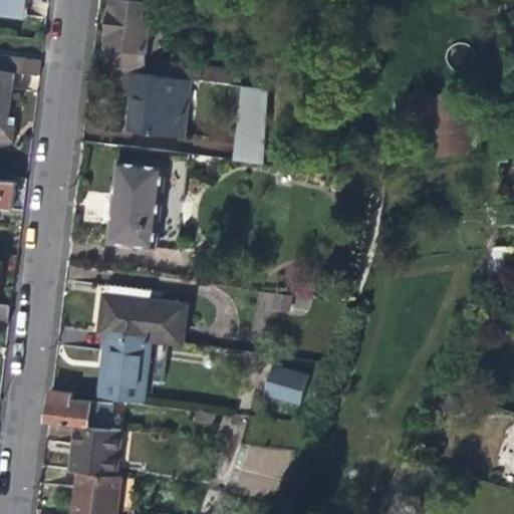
[(0,0),(0,15),(26,18),(28,0),(0,0)]
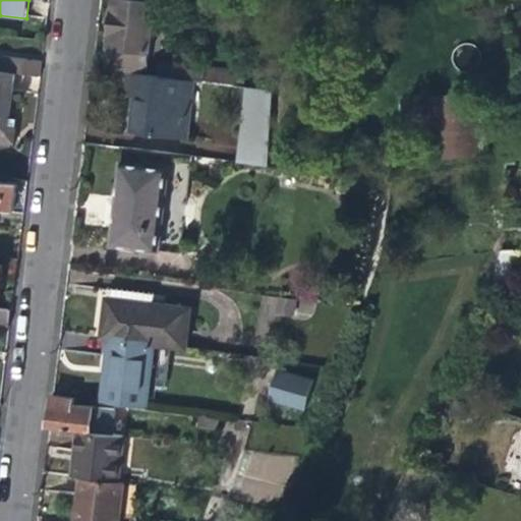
[(105,70),(124,72),(146,75),(154,0),(113,0),(111,15),(105,70)]
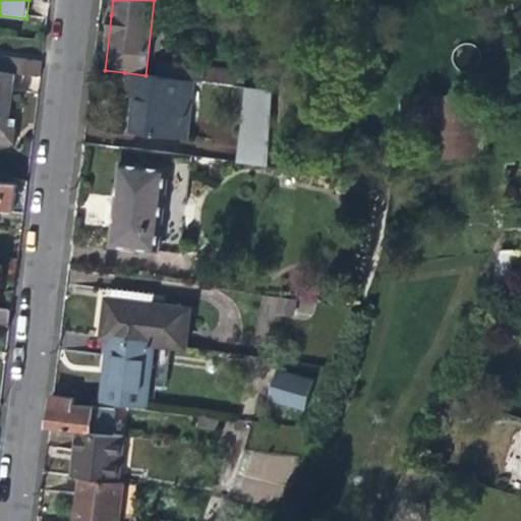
[(0,56),(0,71),(13,73),(40,75),(41,62),(0,56)]
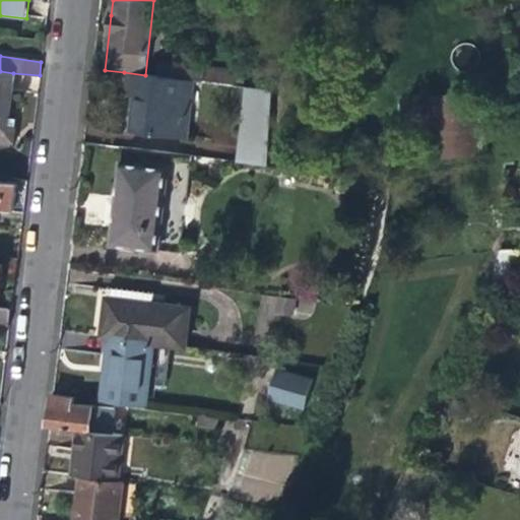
[(159,61),(157,77),(195,82),(202,83),(204,71),(197,70),(197,66),(159,61)]
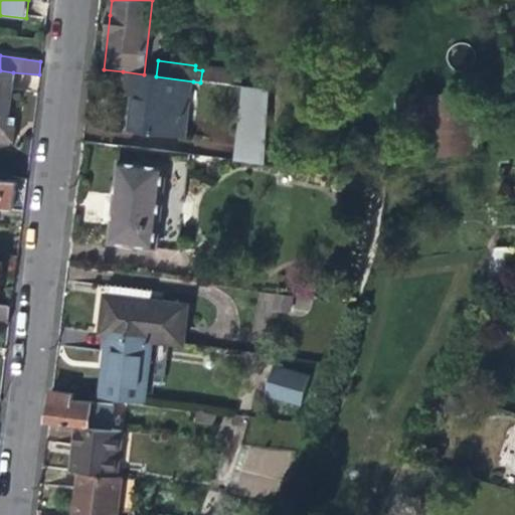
[(202,66),(202,70),(200,82),(230,86),(232,70),(202,66)]
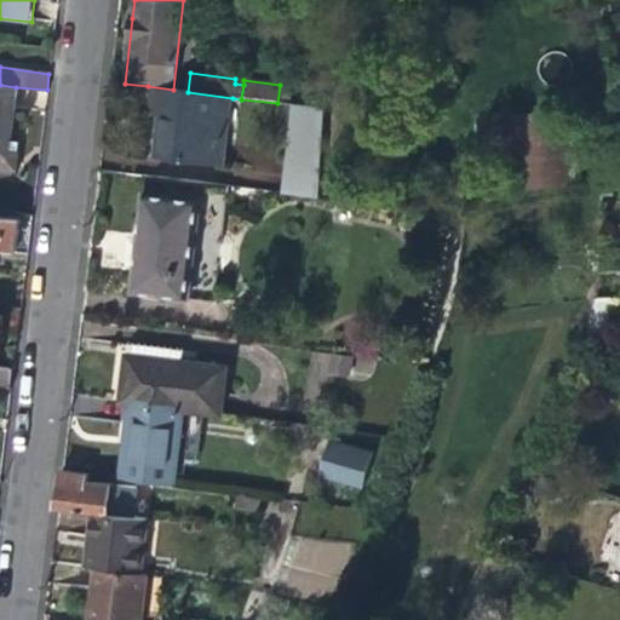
[(12,124),(16,87),(0,85),(0,172),(15,174),(19,151),(9,150),(12,124)]
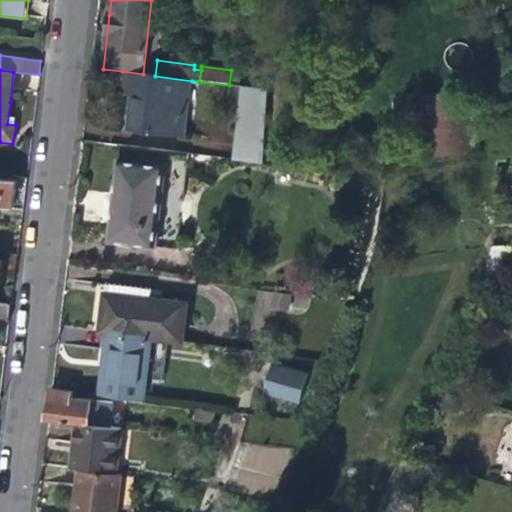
[(186,137),(192,81),(155,76),(143,74),(122,71),(120,93),(128,94),(140,96),(136,131),(186,137)]
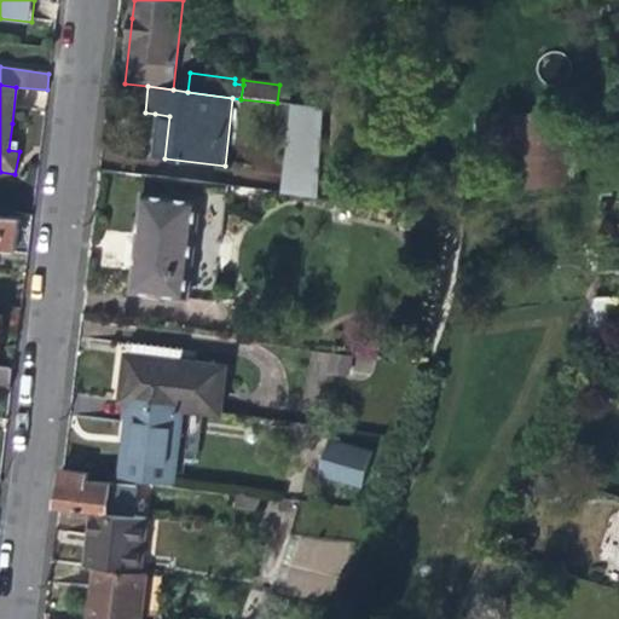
[(281,192),(318,197),(322,109),(291,105),(281,192)]
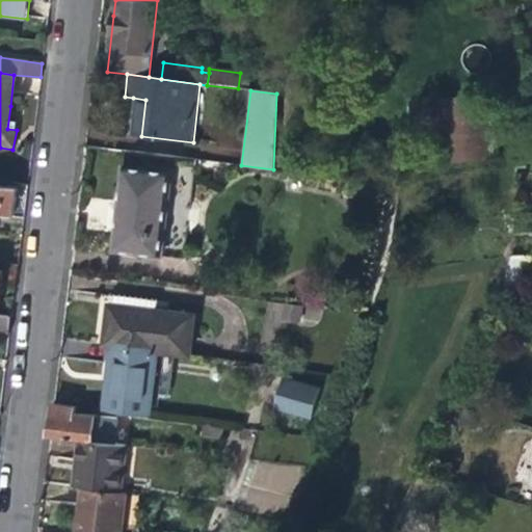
[(129,135),(141,136),(145,100),(133,98),(131,117),(129,135)]
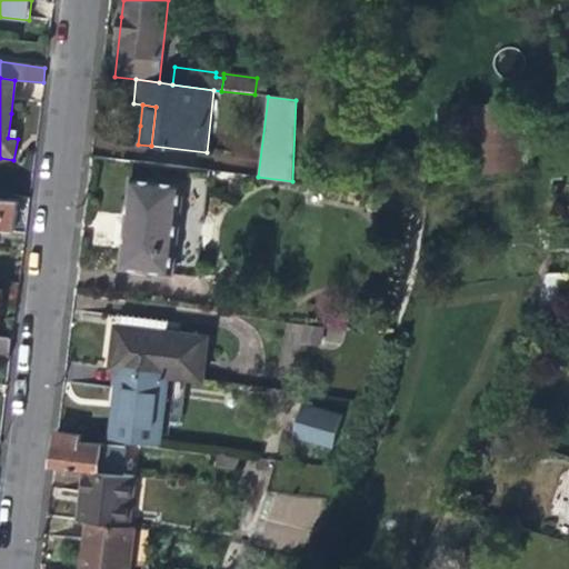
[(475,106),(473,172),(515,173),(516,106),(475,106)]
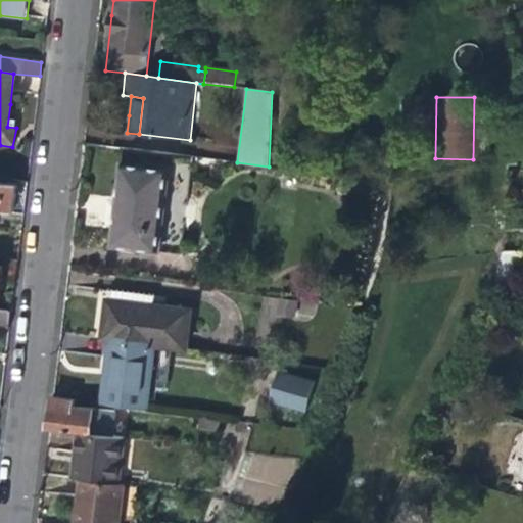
[(190,157),(172,155),(170,170),(120,164),(116,201),(111,246),(180,254),(190,157)]
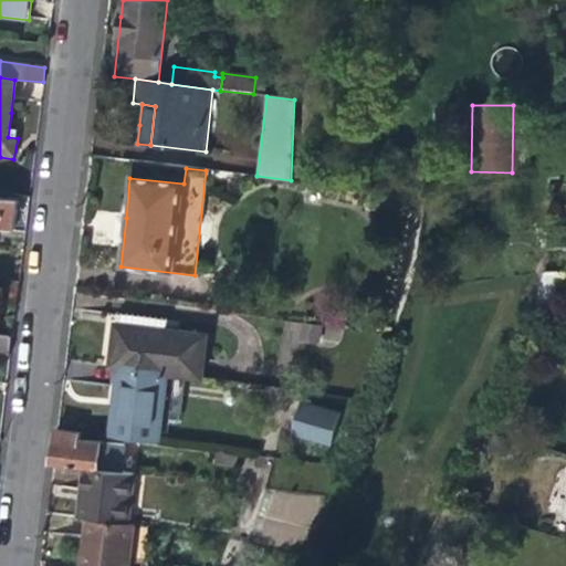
[(0,228),(13,230),(16,215),(18,201),(0,198),(0,228)]
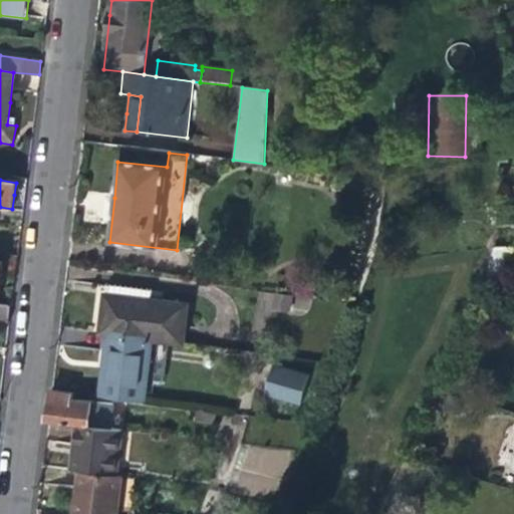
[(508,247),(494,247),(483,281),(500,284),(508,247)]
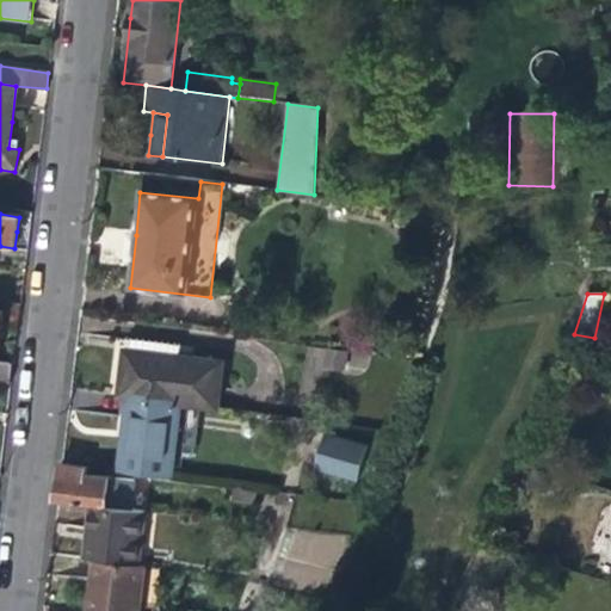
[(107,395),(128,397),(180,403),(216,408),(222,363),(178,358),(179,346),(115,339),(111,365),(107,395)]
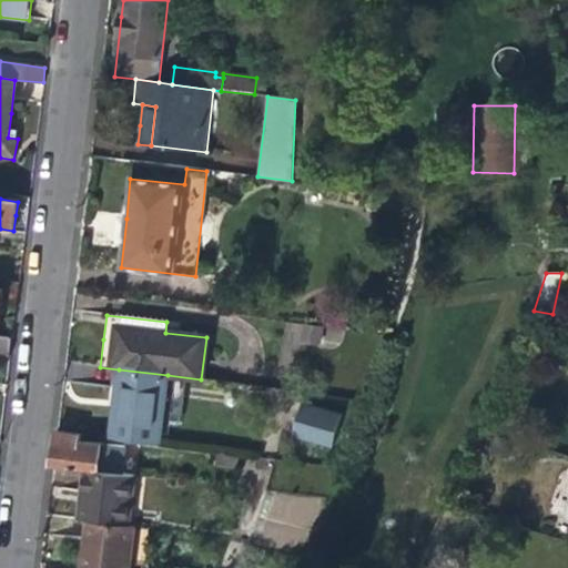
[(321,345),(321,324),(286,323),(285,344),(321,345)]
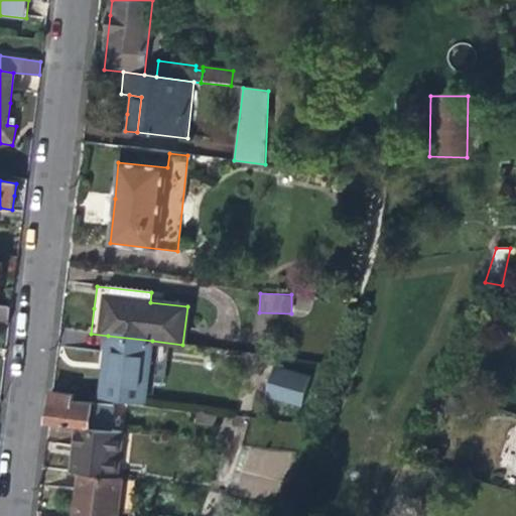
[(0,319),(9,321),(11,305),(0,303),(0,319)]
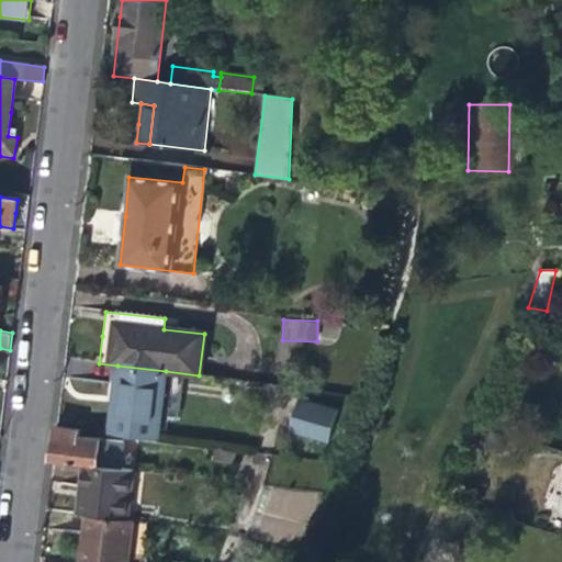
[(157,439),(166,371),(117,366),(113,401),(109,433),(157,439)]
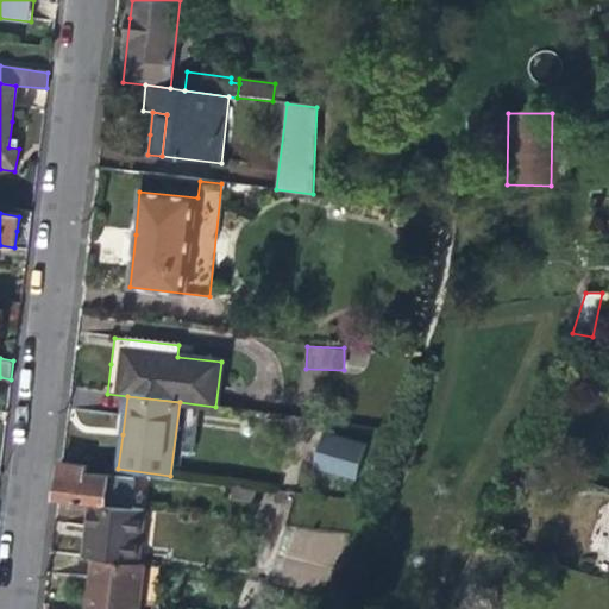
[(326,433),(316,468),(357,479),(366,444),(326,433)]
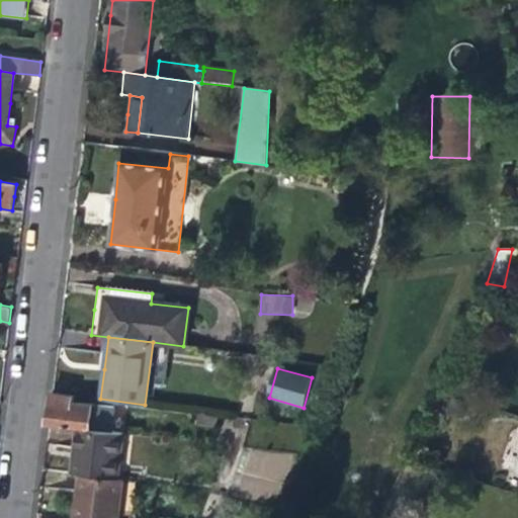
[(71,395),(53,393),(52,406),(49,425),(77,429),(110,433),(113,408),(70,403),(71,395)]
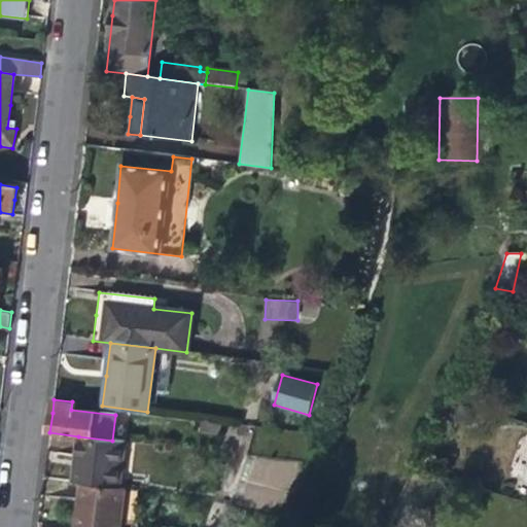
[(221,435),(221,422),(203,420),(201,432),(221,435)]
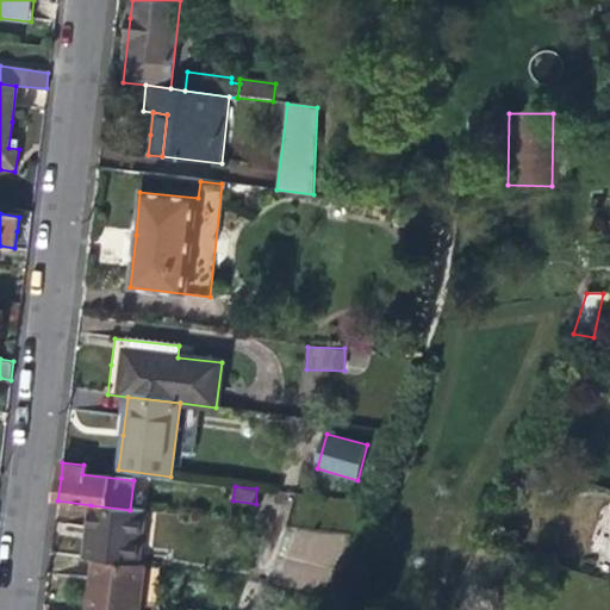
[(144,511),(130,510),(91,505),(88,526),(83,556),(94,558),(138,564),(144,511)]
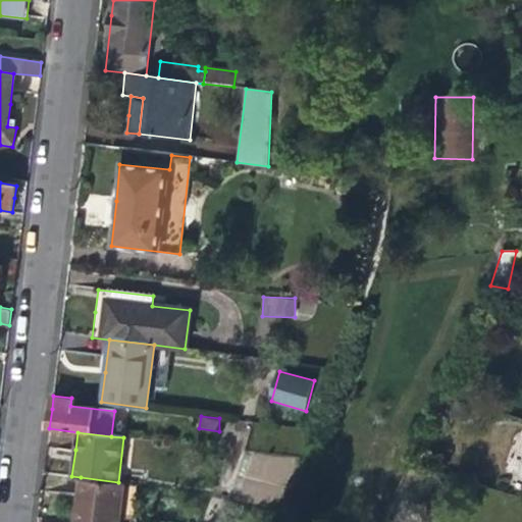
[(289,503),(290,455),(244,454),(243,502),(289,503)]
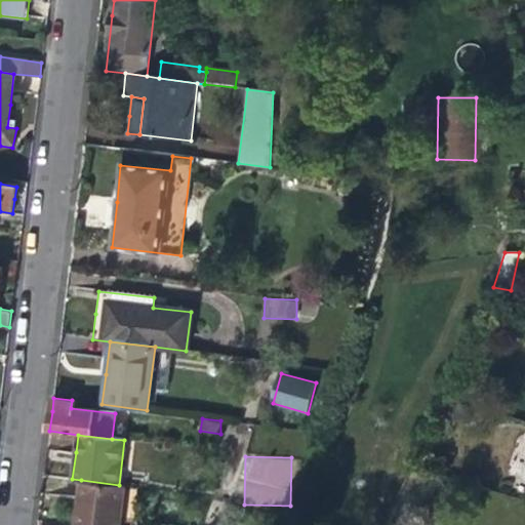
[(121,524),(126,485),(119,485),(81,480),(78,502),(74,524),(121,524)]
